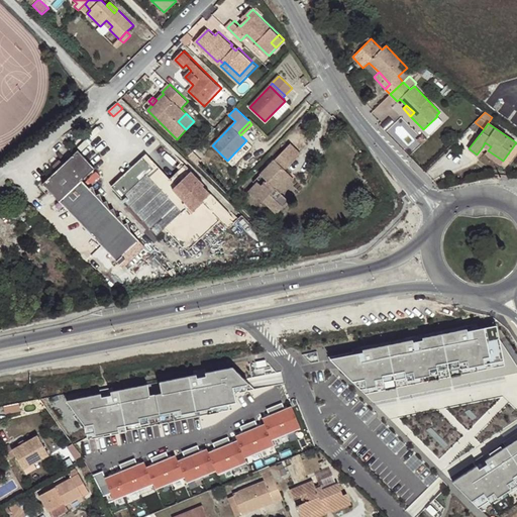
[(277,190),(290,175),(285,170),(301,153),(291,143),(261,175),(266,181),(264,183),(264,184),(262,186),(257,183),(249,192),(257,200),(260,198),(276,213),(288,201),(281,194),(277,190)]
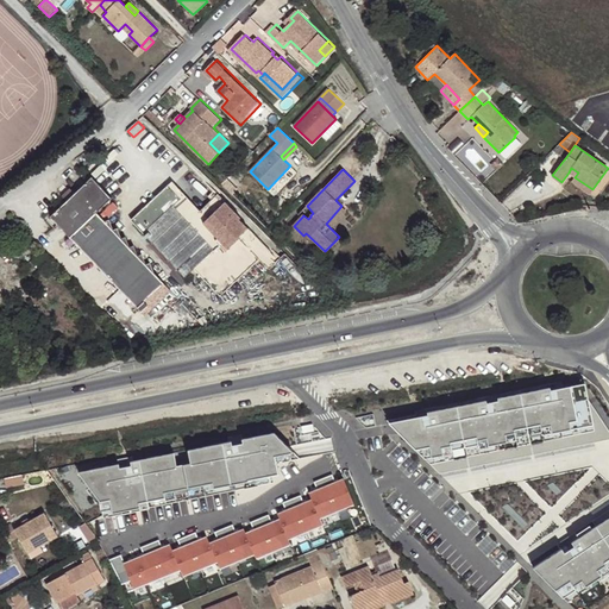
[(87,182),(51,217),(81,246),(85,257),(89,256),(93,265),(98,264),(101,274),(106,272),(110,282),(114,282),(118,292),(121,289),(126,300),(130,299),(138,307),(145,300),(164,282),(156,272),(151,263),(148,264),(143,253),(139,256),(136,245),(131,246),(126,237),(123,238),(119,227),(114,230),(110,219),(106,221),(98,213),(107,202),(113,198),(93,176),(87,182)]
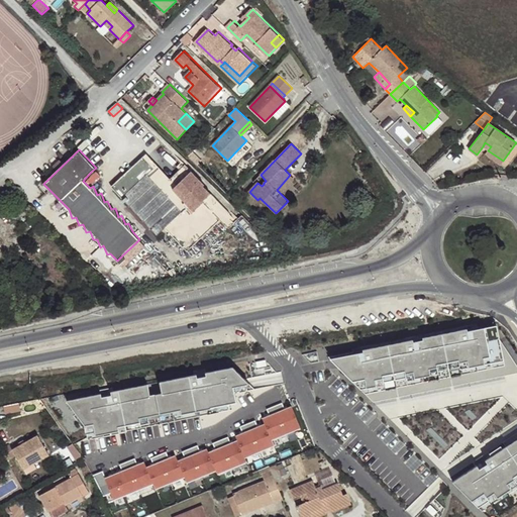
[(501,165),(503,161),(488,150),(485,153),(501,165)]
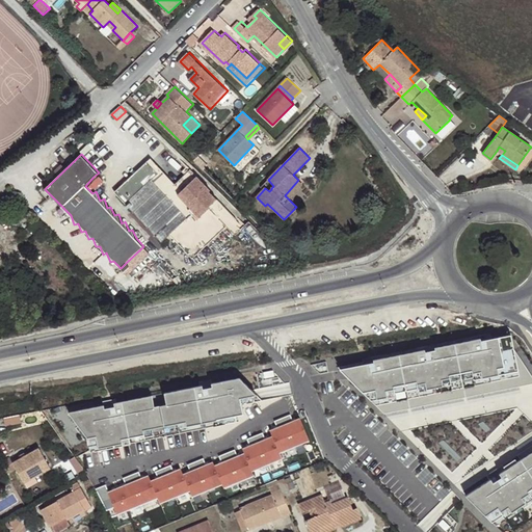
[(210,192),(211,191),(207,186),(188,166),(182,171),(185,174),(173,187),(150,163),(116,194),(162,242),(170,235),(174,238),(200,265),(217,249),(210,242),(214,238),(217,241),(223,236),(220,233),(228,227),(236,235),(243,227),(210,192)]
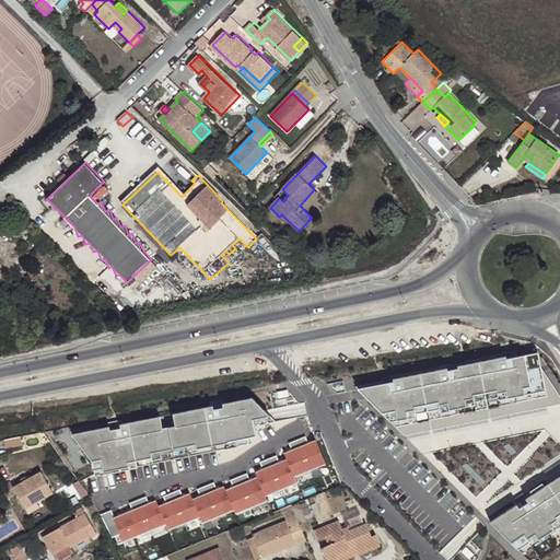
[(319,195),(314,189),(300,206),(304,210),(319,195)]
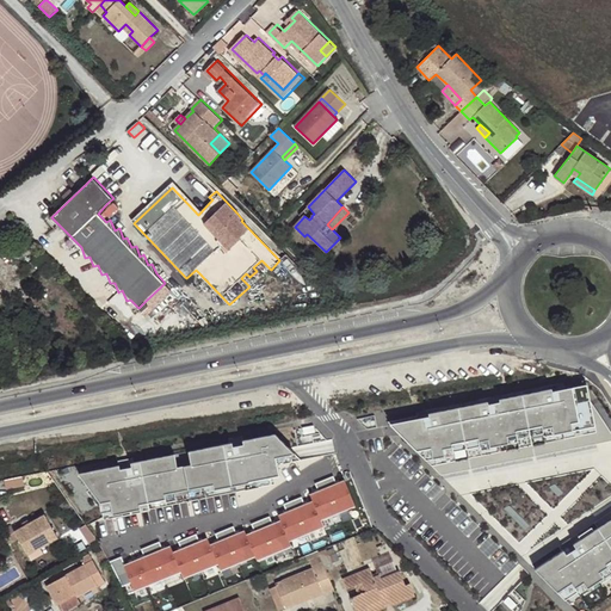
[(190,282),(199,273),(196,270),(186,278),(190,282)]
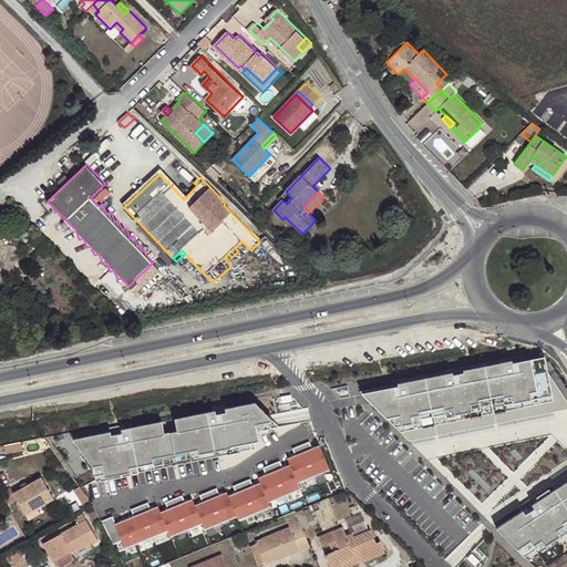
[(503,364),(485,368),(497,423),(566,410),(566,401),(539,360),(513,364),(512,362),(503,364)]
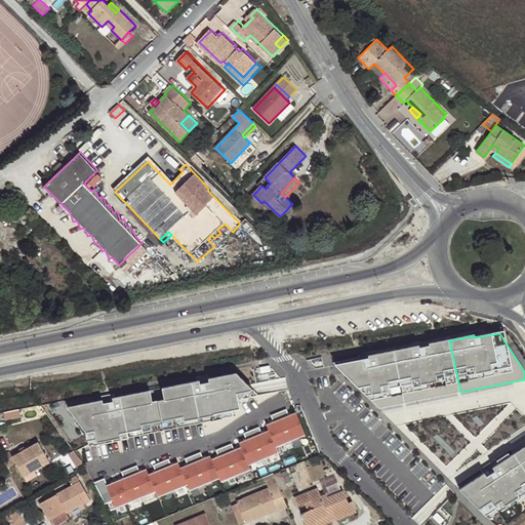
[(411,348),(393,351),(405,404),(460,392),(449,340),(430,344),(430,347),(420,349),(418,347),(411,348)]
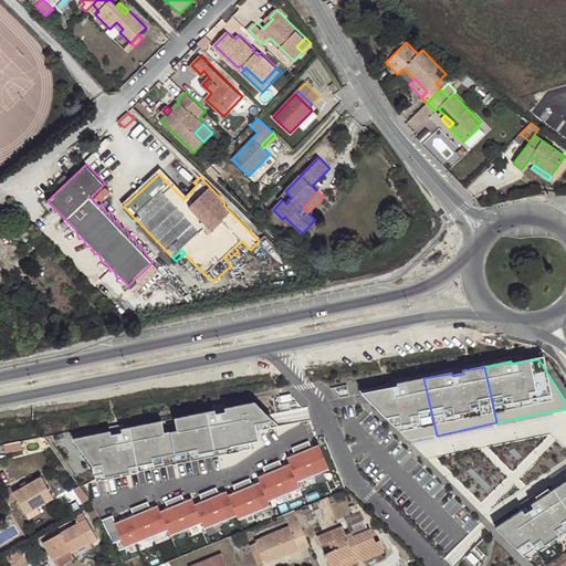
[(389,388),(363,394),(368,398),(409,440),(437,436),(423,378),(397,384),(398,387),(389,388)]
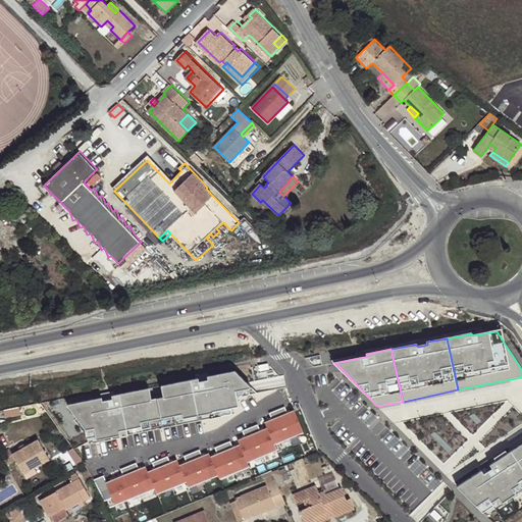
[(203,377),(155,388),(165,428),(245,412),(258,395),(251,387),(233,370),(203,377)]
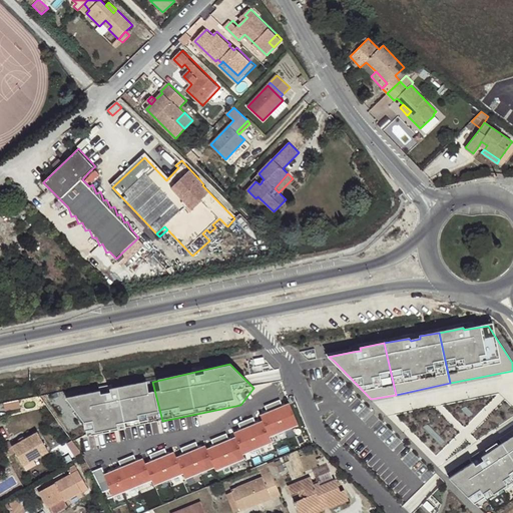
[(106,390),(66,399),(90,438),(162,421),(152,382),(106,390)]
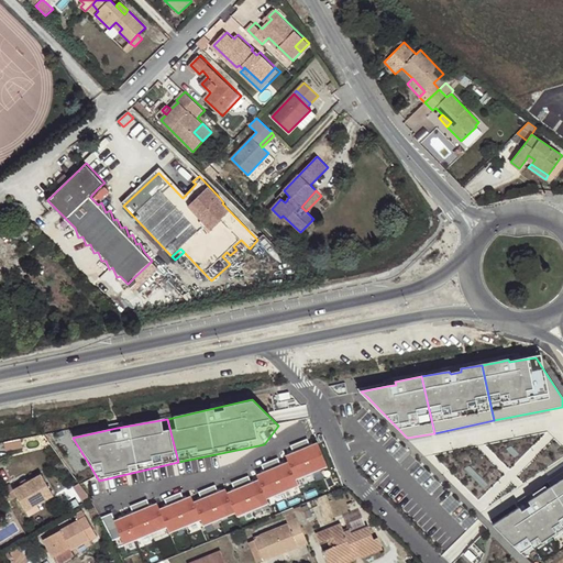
[(316,442),(109,525),(120,553),(327,471),(316,442)]
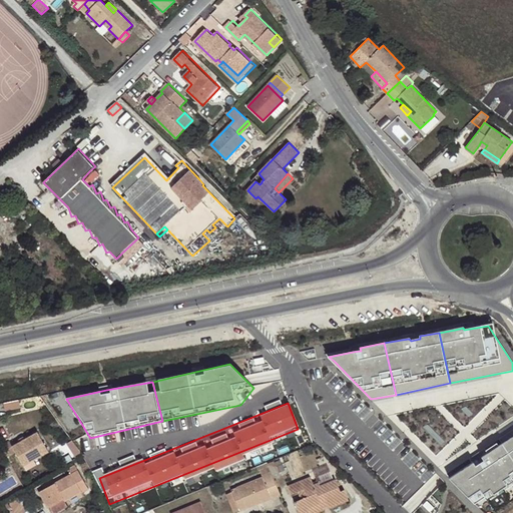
[(512,429),(500,438),(503,443),(512,459),(512,429)]
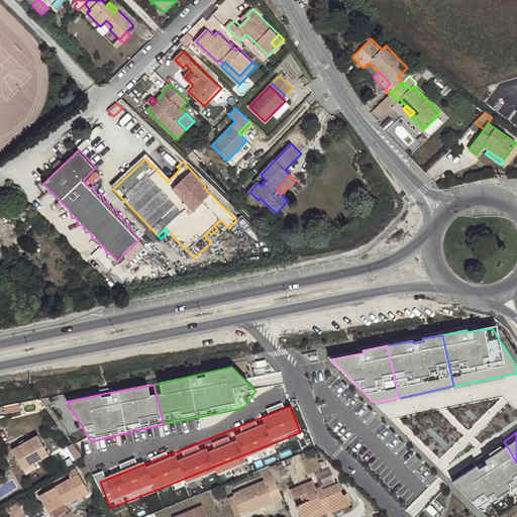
[(12,449),(23,469),(34,462),(48,454),(37,435),(24,442),(15,447),(12,449)]
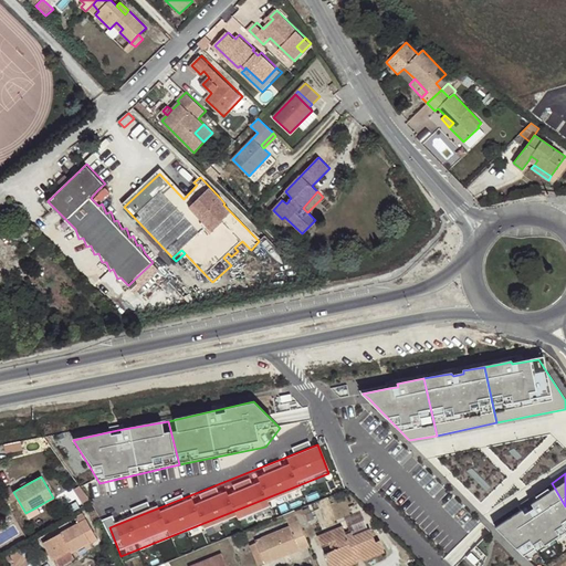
[(17,490),(27,484),(25,481),(14,486),(17,490)]
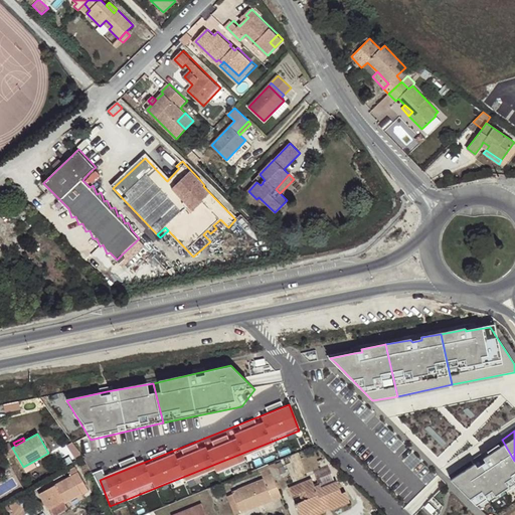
[(514,470),(514,461),(505,445),(490,454),(487,449),(481,454),(489,466),(481,471),(476,464),(452,481),(471,500),(483,492),(485,495),(492,491),(494,494),(495,496),(509,487),(507,485),(505,482),(512,478),(510,474),(514,470)]
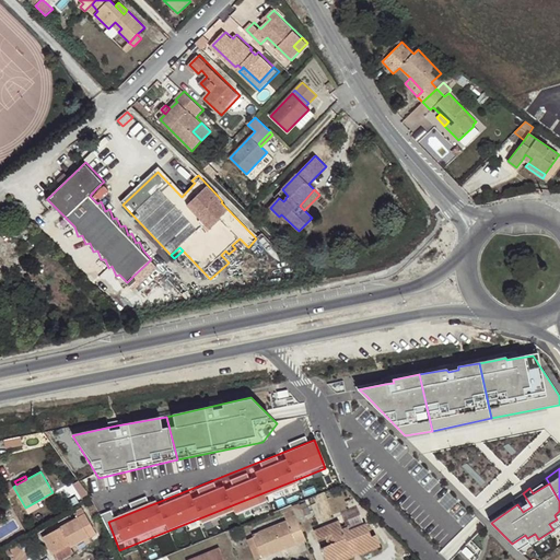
[(532,506),(523,493),(518,496),(514,499),(517,504),(523,512),(532,506)]
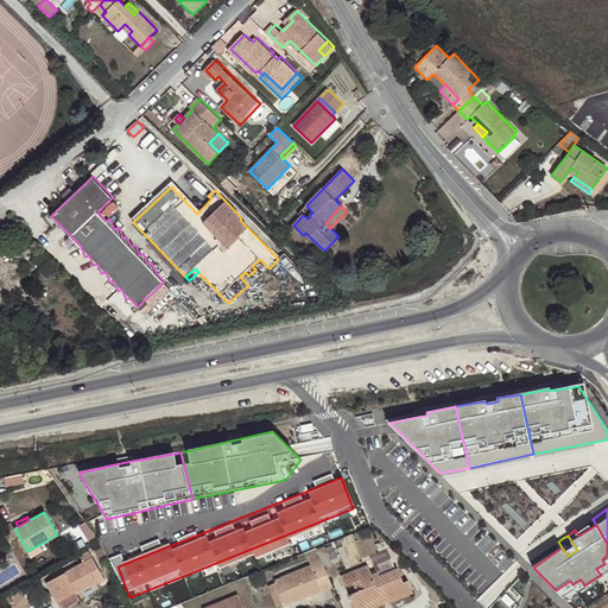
[(27,551),(31,558),(44,550),(40,544),(27,551)]
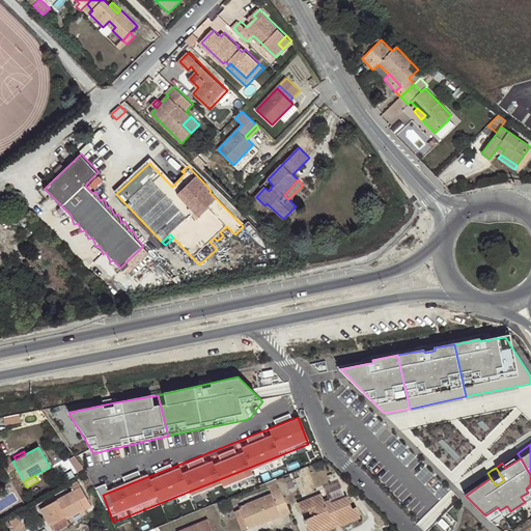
[(94,487),(88,475),(82,479),(88,491),(94,487)]
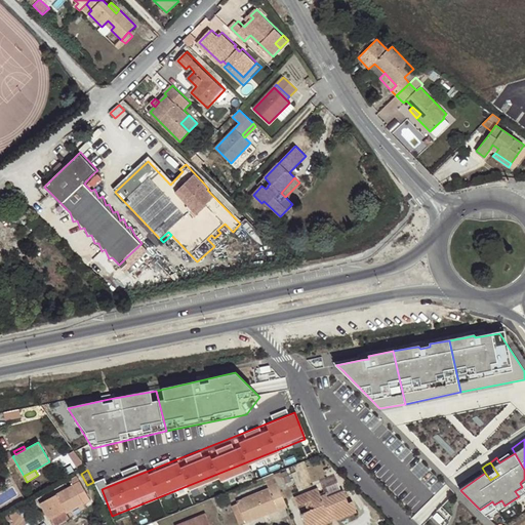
[(241,524),(287,506),(275,474),(264,478),(269,489),(237,502),(238,503),(232,506),(240,524),(241,524)]
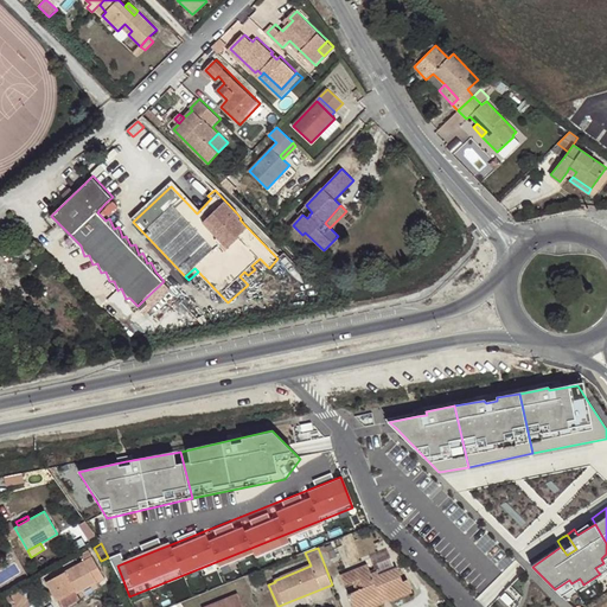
[(95,580),(103,575),(89,551),(76,557),(80,564),(46,582),(56,601),(61,599),(76,590),(77,593),(97,582),(95,580)]
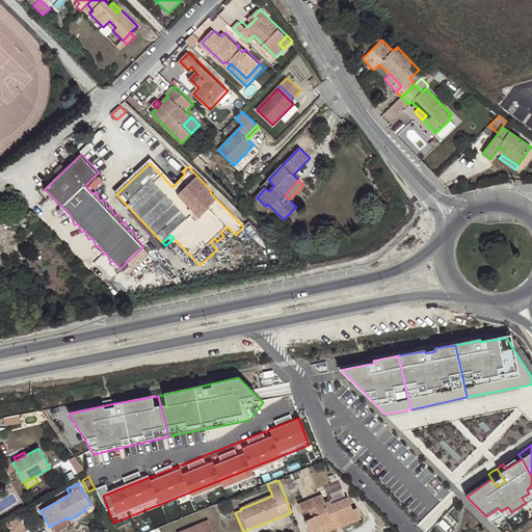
[(524,501),(531,496),(531,485),(527,489),(529,494),(522,498),(524,501)]
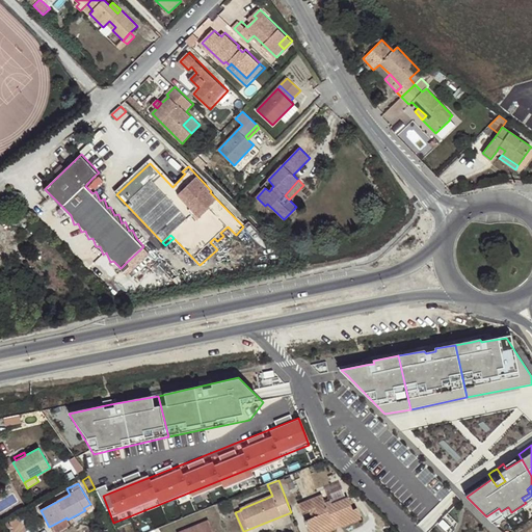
[(337,517),(338,522),(341,528),(362,520),(357,508),(353,510),(348,498),(346,499),(342,490),(328,496),(330,501),(325,503),(321,495),(298,504),(302,513),(310,510),(313,517),(306,521),(310,531),(317,531),(321,530),(320,528),(334,524),(331,520),(337,517)]
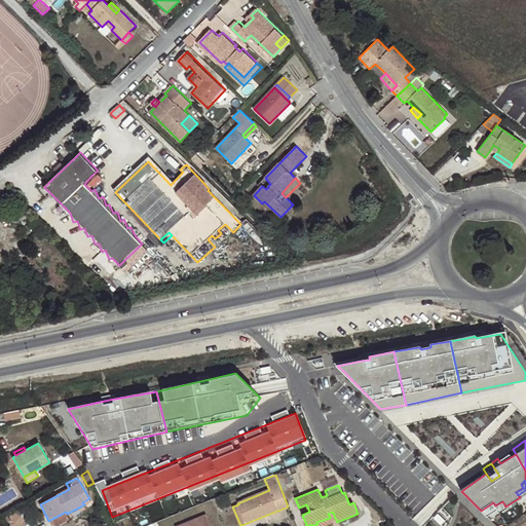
[(493,502),(481,511),(487,516),(504,504),(502,501),(495,505),(493,502)]
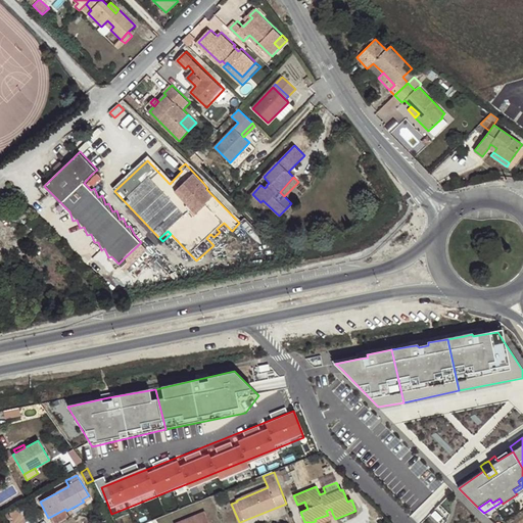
[(65,509),(52,516),(55,522),(68,515),(66,511),(65,509)]
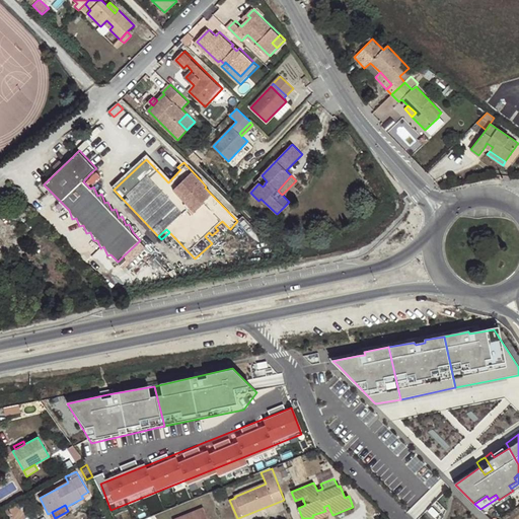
[(432,507),(427,512),(435,518),(439,514),(432,507)]
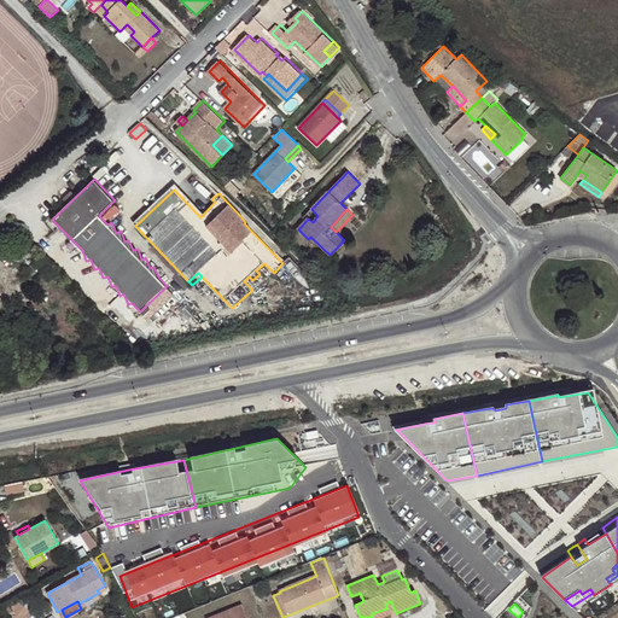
[(248,617),(242,605),(207,617),(248,617)]
